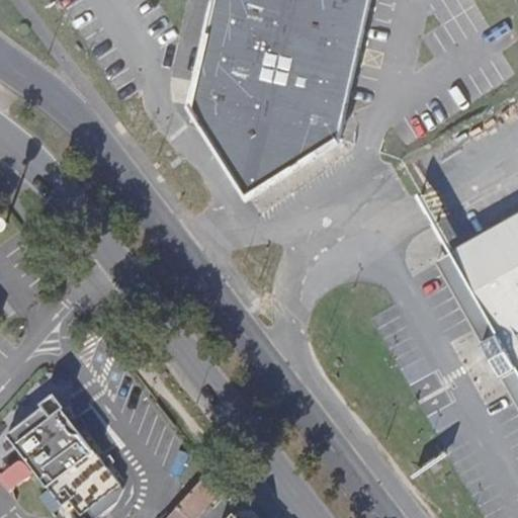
[(217,0),(200,75),(181,86),(193,105),(187,128),(209,134),(250,195),(314,156),(336,161),(340,139),(360,126),(347,108),(371,0),(217,0)]
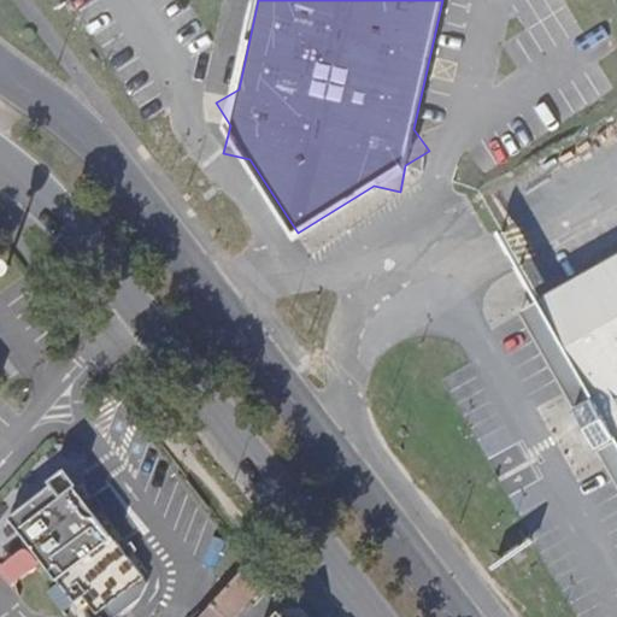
[(616,253),(539,299),(594,398),(574,406),(597,447),(616,438),(616,439),(616,253)]
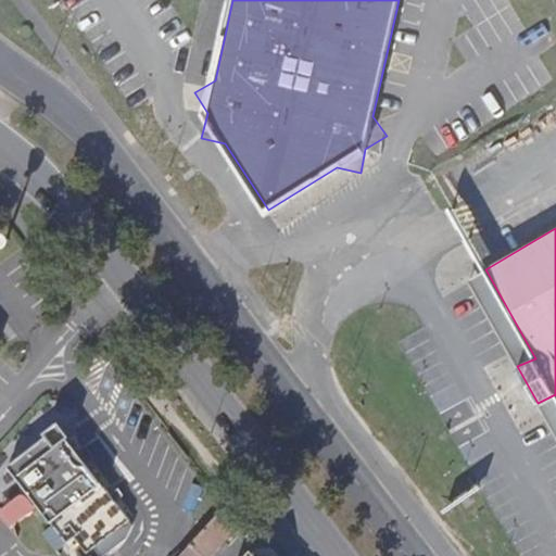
[(8,467),(75,553),(81,547),(87,554),(130,520),(116,502),(111,494),(87,464),(78,452),(67,440),(71,438),(59,422),(45,434),(47,437),(8,467)]
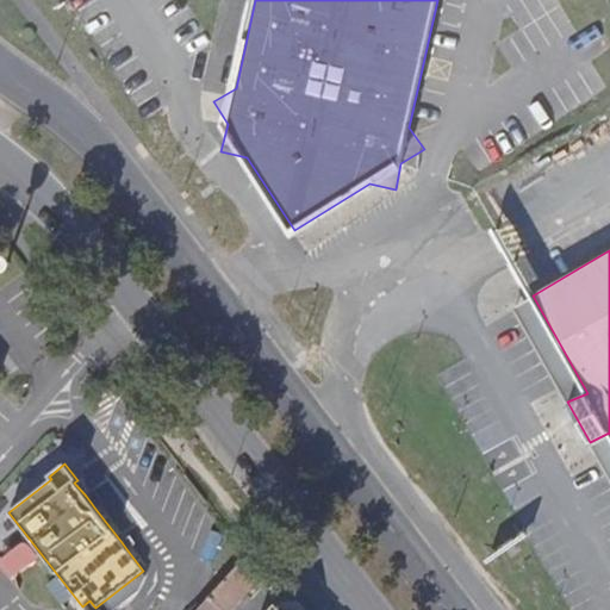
[(89,493),(86,496),(95,509),(99,506),(89,493)]
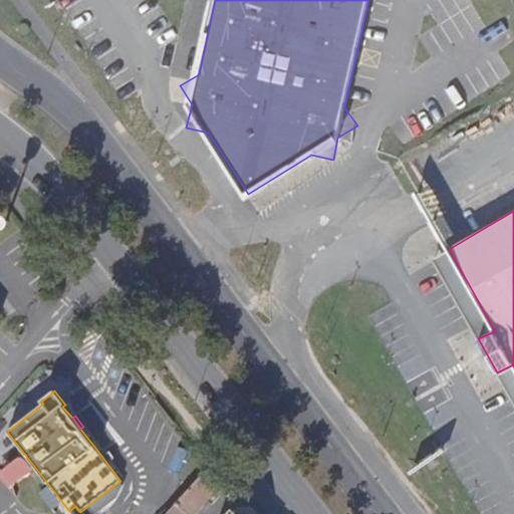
[(102,457),(107,464),(110,462),(105,455),(102,457)]
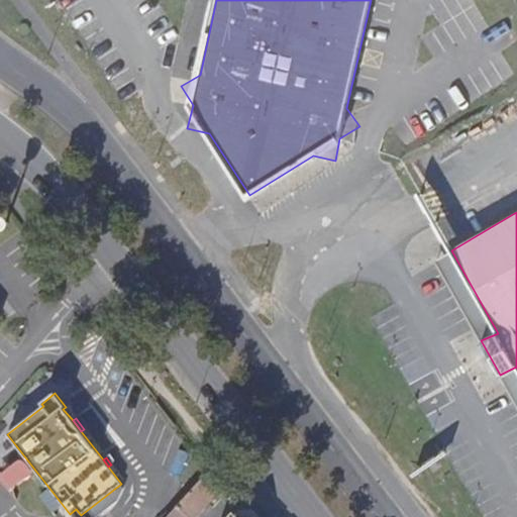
[(216,464),(211,470),(179,506),(168,516),(200,516),(204,513),(230,483),(216,464)]
